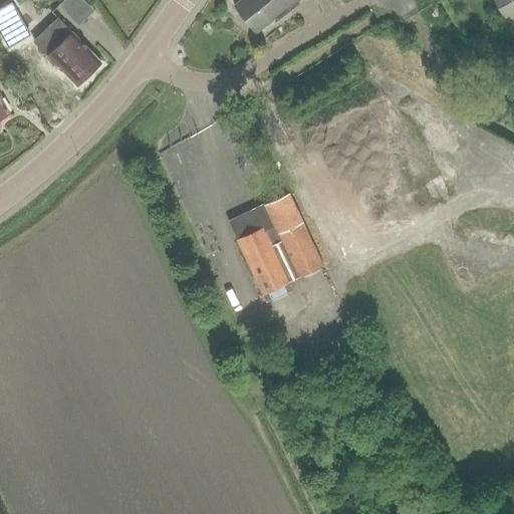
[(97,0),(69,0),(67,2),(88,23),(104,7),(97,0)]
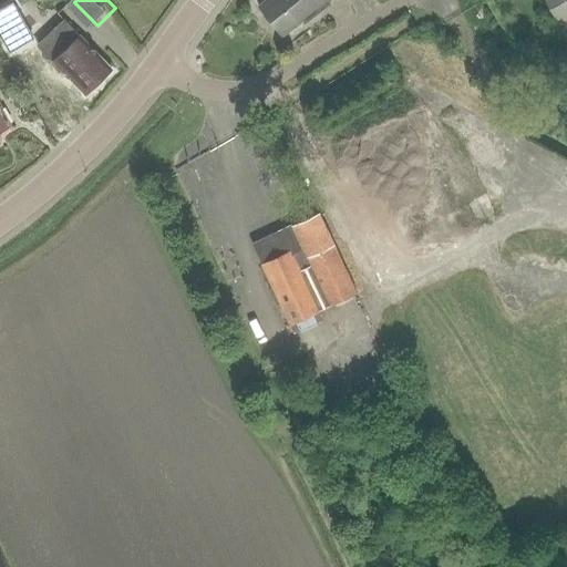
[(263,0),(257,4),(281,35),(300,21),(303,24),(329,4),(326,0),(263,0)]
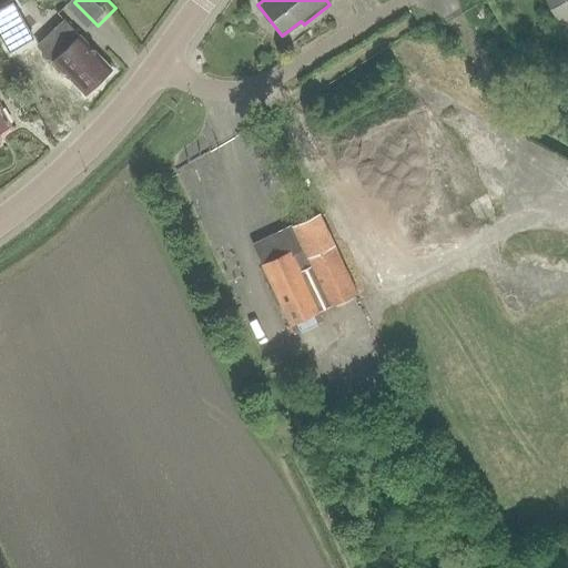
[(567,0),(546,0),(560,26),(567,20),(567,0)]
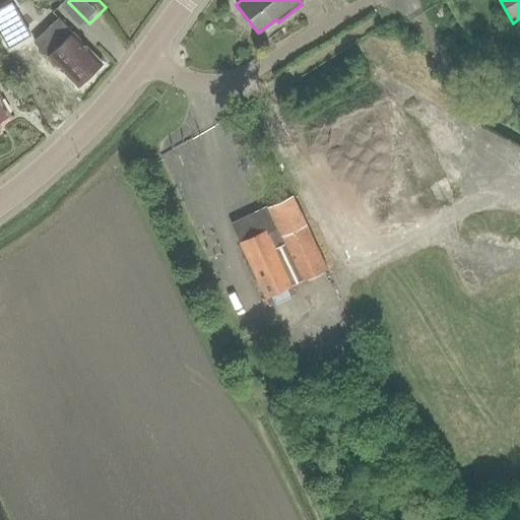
[(11,4),(0,10),(0,31),(9,48),(29,36),(11,4)]
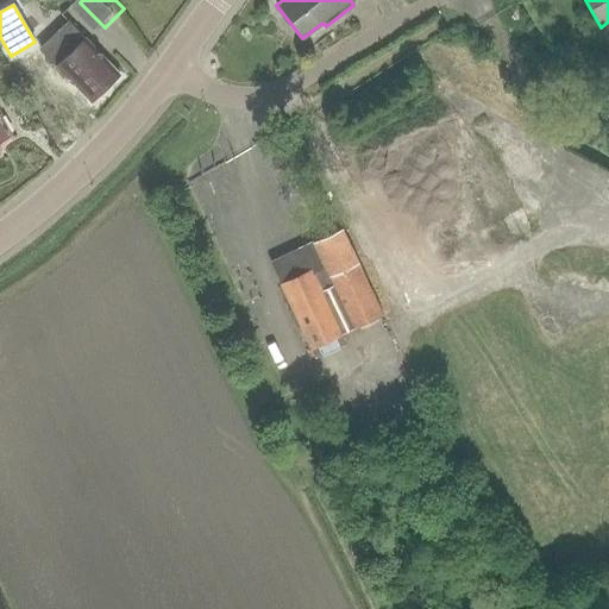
[(89,101),(118,74),(68,22),(39,49),(89,101)]
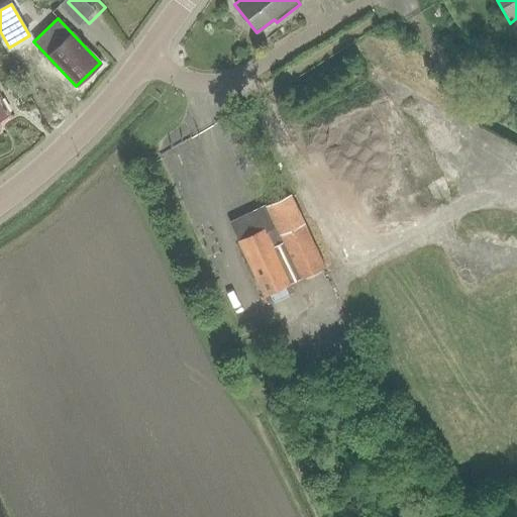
[(0,121),(10,115),(0,97),(0,121)]
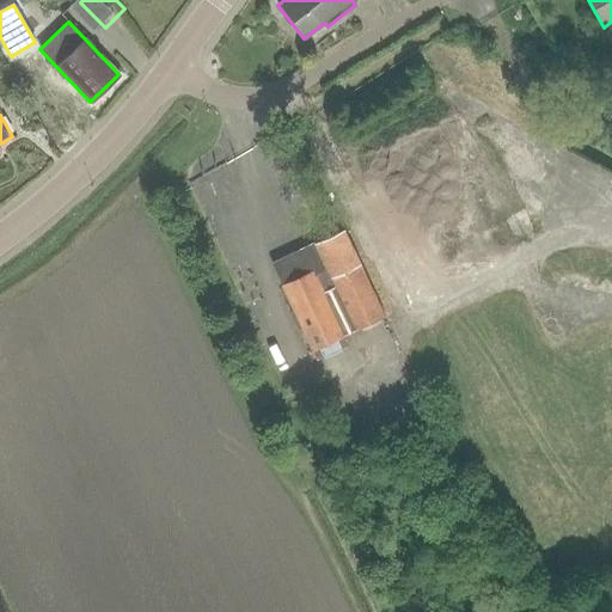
[(344,228),(313,243),(324,265),(326,269),(330,277),(361,263),(344,228)]
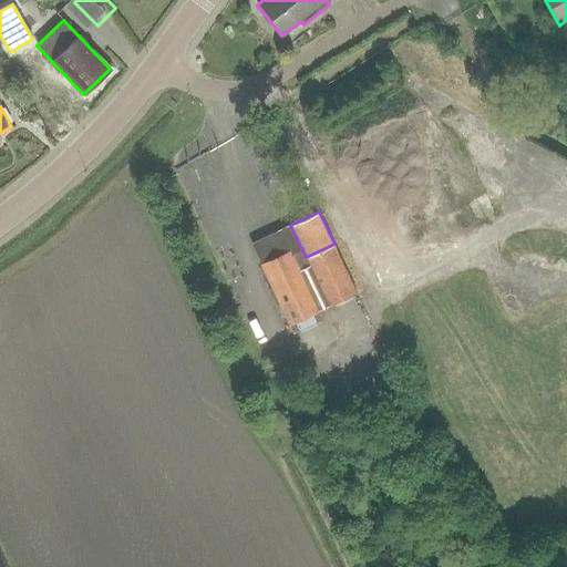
[(290,225),(251,243),(261,264),(290,250),(291,254),(302,249),(300,246),(290,225)]
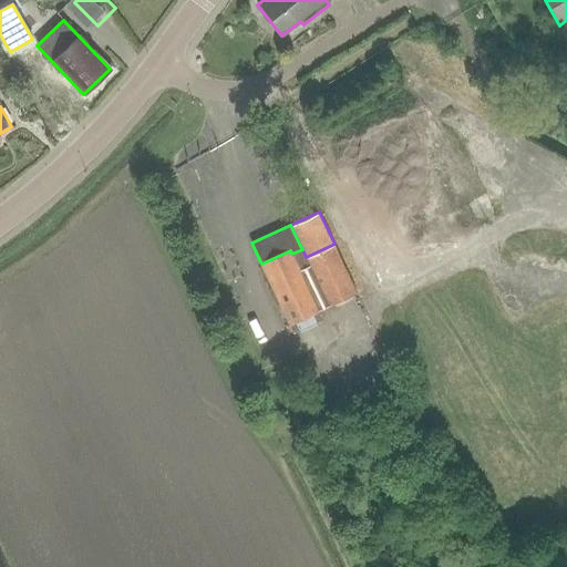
[(334,244),(306,257),(310,266),(329,307),(334,303),(358,294),(334,244)]
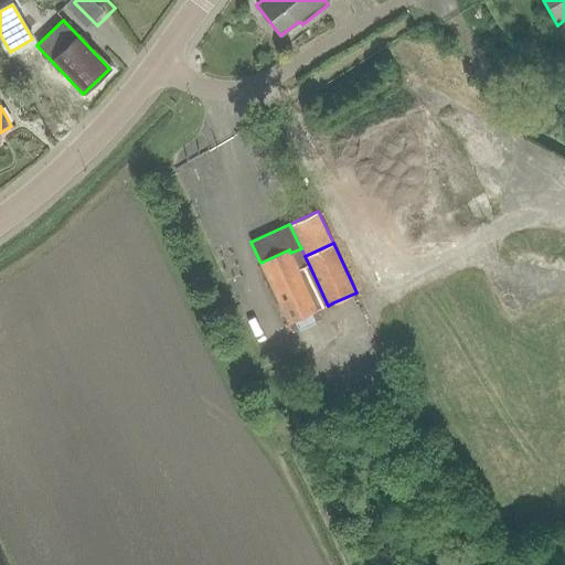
[(301,248),(290,253),(298,269),(309,265),(305,256),(301,248)]
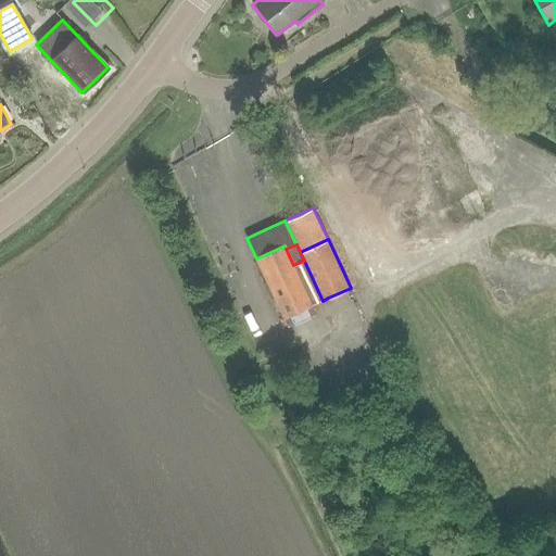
[(285,245),(256,258),(285,318),(312,305),(293,265),(286,249),(285,245)]
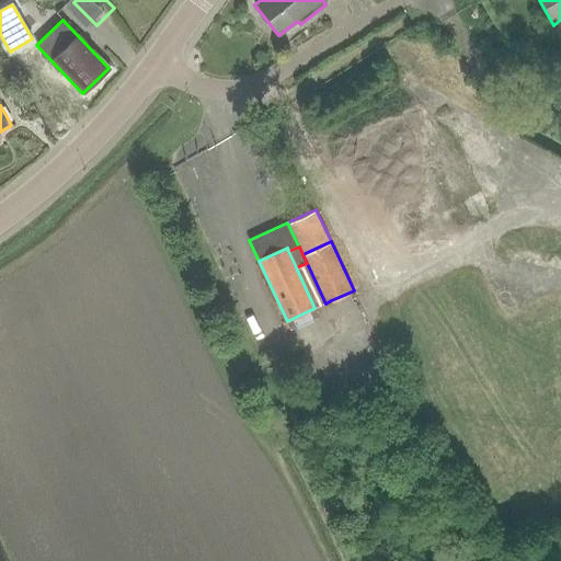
[(307,263),(296,267),(315,308),(317,308),(325,304),(307,263)]
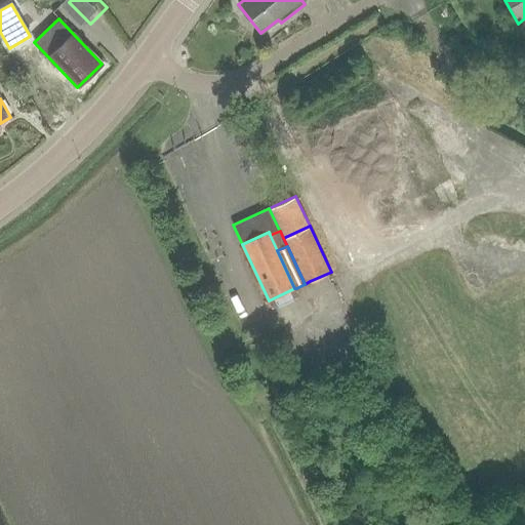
[(294,288),(269,300),(272,308),(298,296),(295,289),(294,288)]
